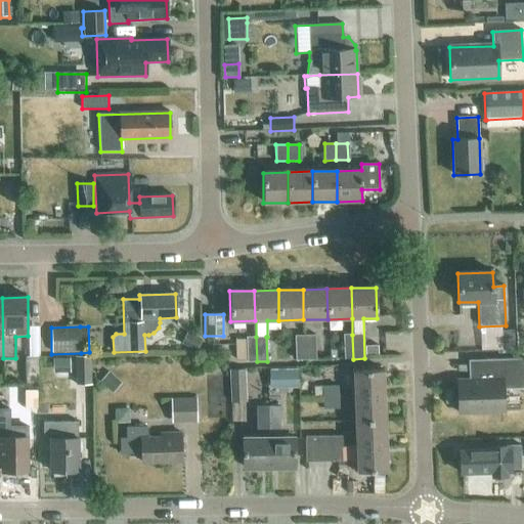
[(514,350),(514,330),(501,331),(501,350),(514,350)]
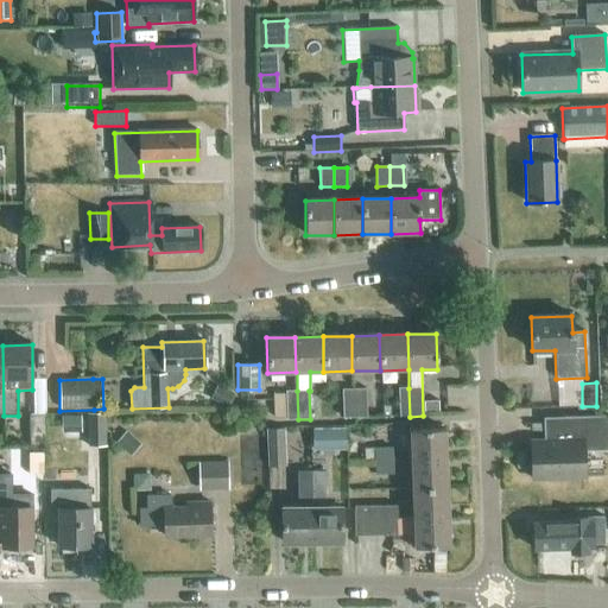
[(354,390),(355,417),(367,417),(366,388),(354,390)]
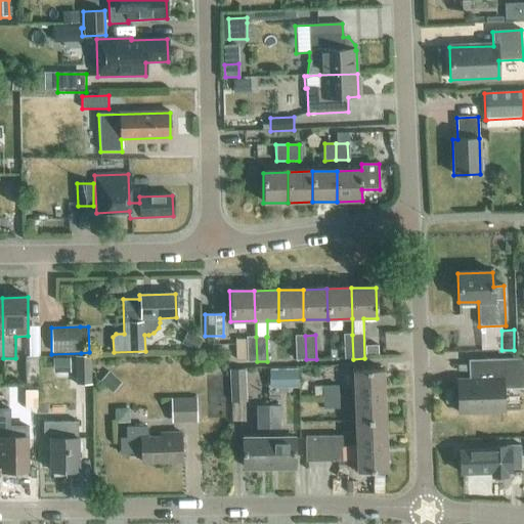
[(344,359),(353,359),(352,335),(344,335),(344,359)]
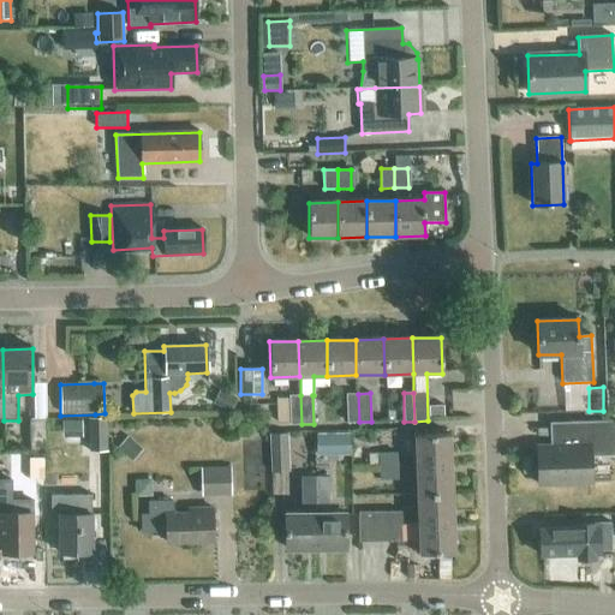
[(346,423),(359,422),(358,394),(346,394),(346,423)]
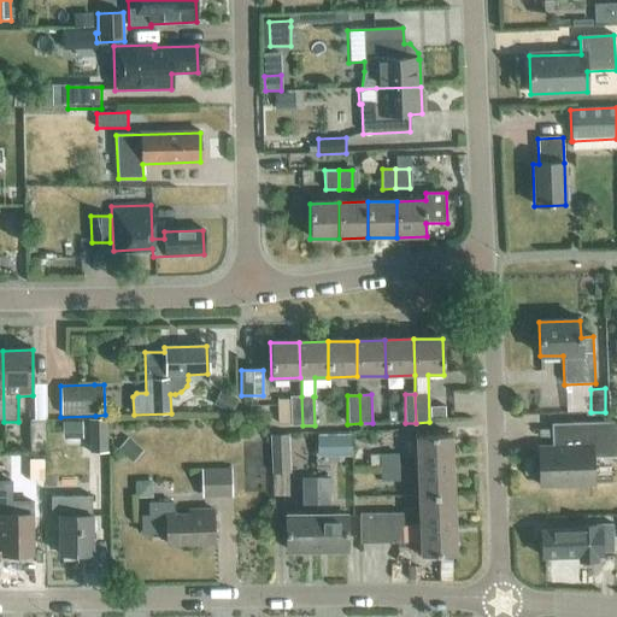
[(291,425),(303,425),(301,397),(291,397),(291,425)]
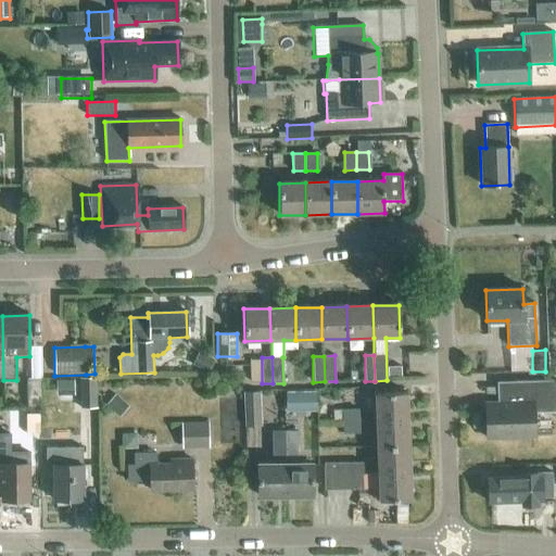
[(80,378),(80,408),(97,408),(96,378),(80,378)]
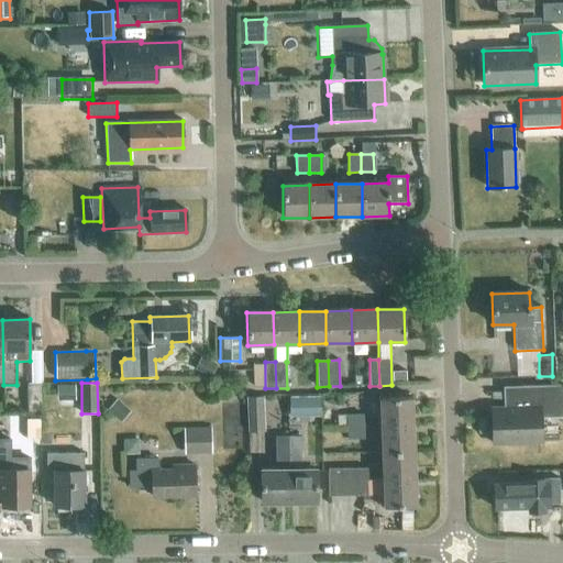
[(26,384),(28,414),(43,414),(42,384),(26,384)]
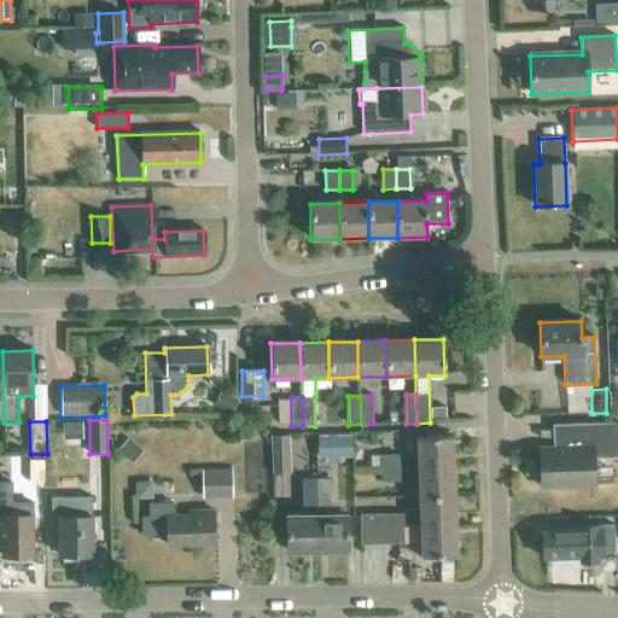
[(540,488),(594,487),(594,460),(614,459),(617,454),(617,423),(552,425),(553,449),(538,449),(540,488)]
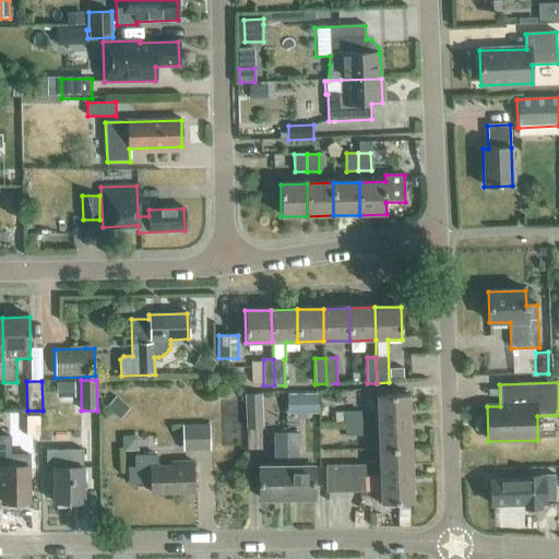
[(321,393),(289,394),(289,414),(321,413),(321,393)]
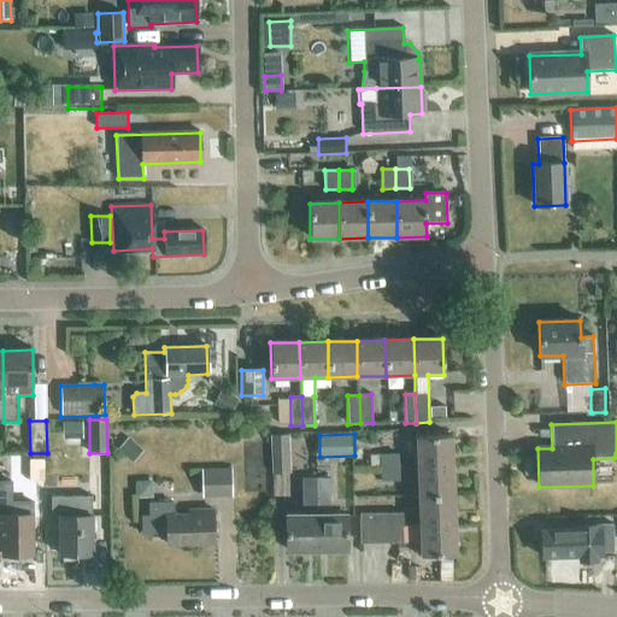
[(272,475),(292,474),(289,435),(271,436),(272,475)]
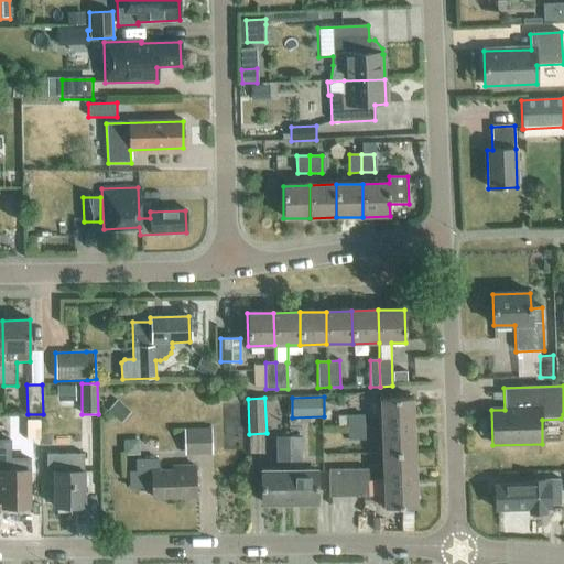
[(381,427),(413,426),(412,399),(380,400),(381,427)]
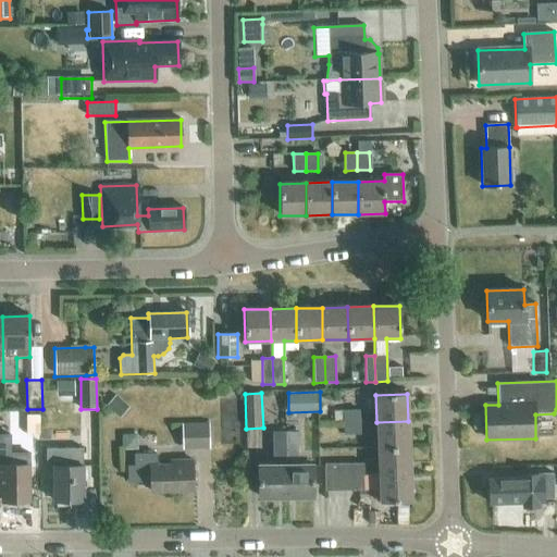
[(343,423),(360,422),(359,410),(343,410),(343,423)]
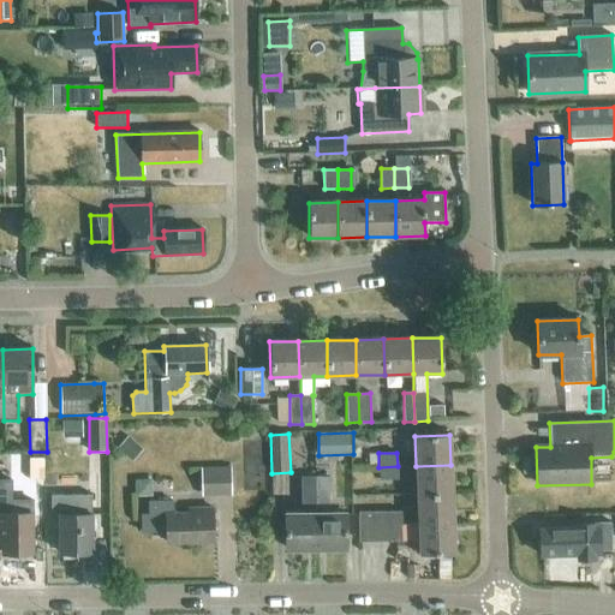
[(43,458),(28,458),(29,473),(29,489),(45,489),(43,458)]
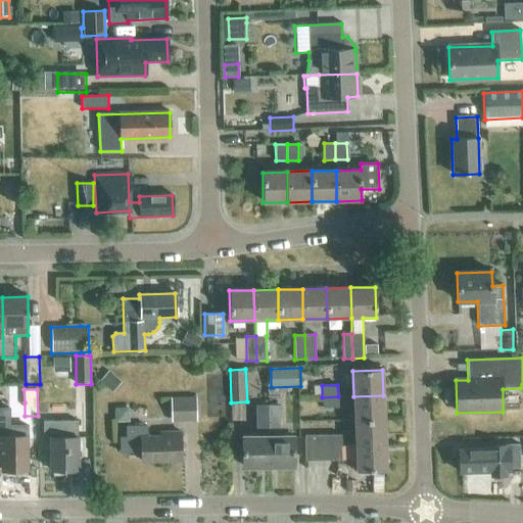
[(354,421),(384,420),(383,395),(353,396),(354,421)]
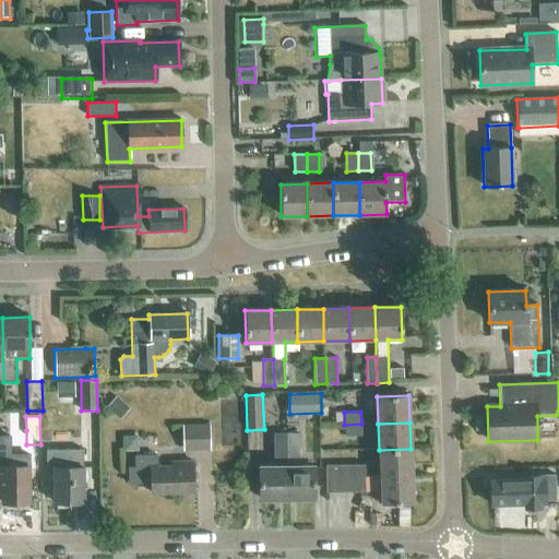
[(361,424),(344,425),(344,437),(361,437),(361,424)]
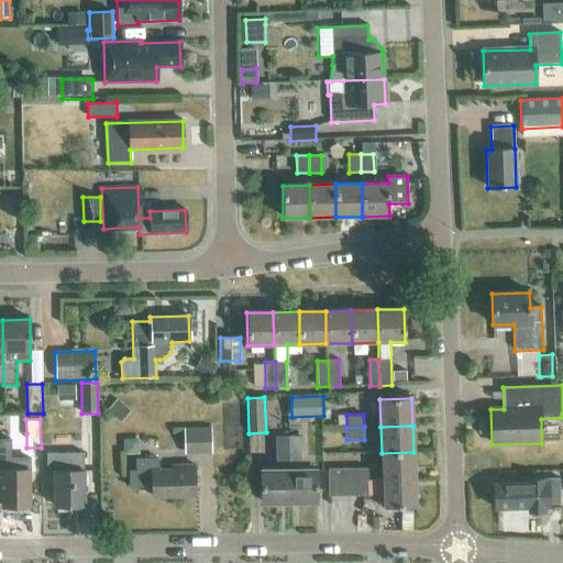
[(185,455),(212,454),(211,428),(184,429),(185,455)]
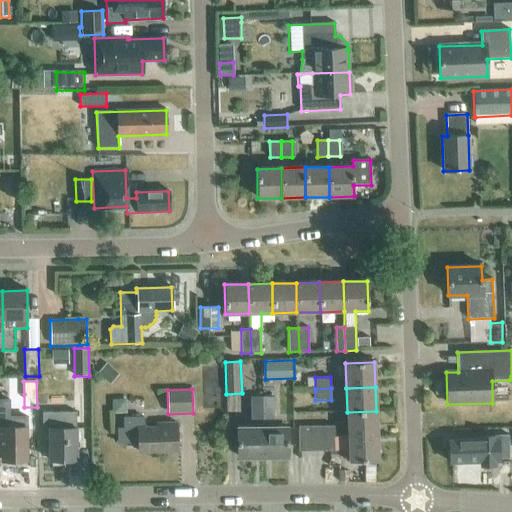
[(237,457),(262,457),(261,397),(250,398),(250,428),(237,428),(237,457)]
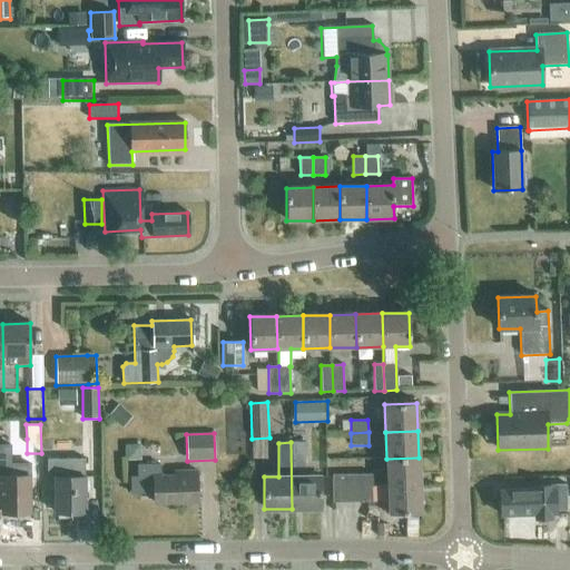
[(291,442),(292,509),(320,509),(320,475),(304,477),(303,442),(291,442)]
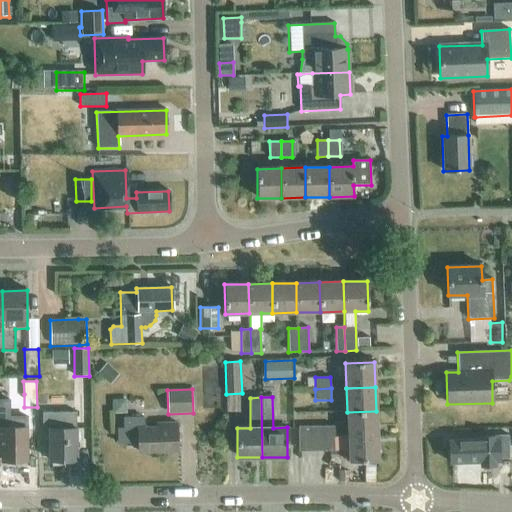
[(10,399),(0,399),(0,447),(1,448),(2,462),(26,461),(26,428),(27,427),(27,416),(11,417),(10,399)]
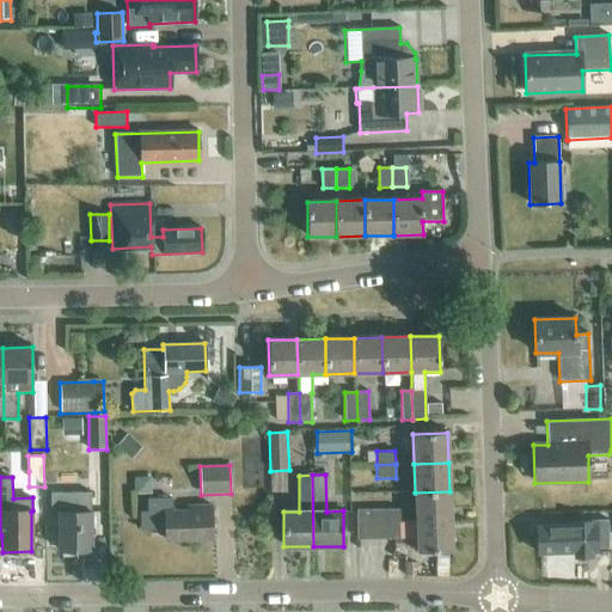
[(416,522),(451,521),(450,491),(415,493),(416,522)]
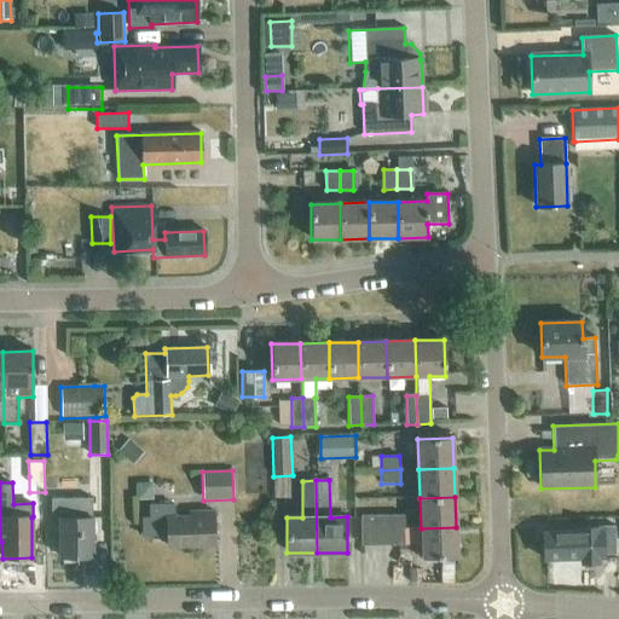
[(92,519),(92,498),(51,499),(51,520),(58,520),(59,557),(93,557),(92,519)]
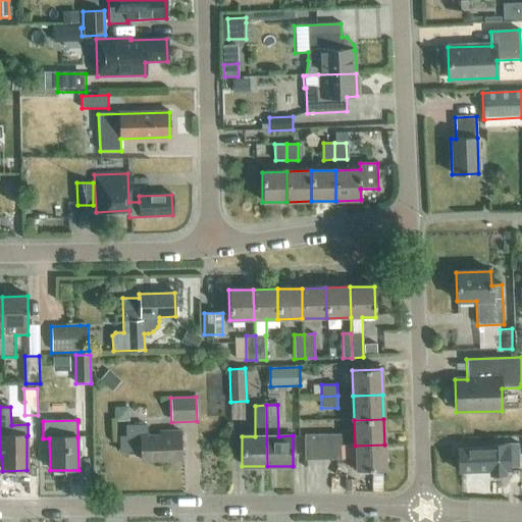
[(146,437),(146,426),(125,426),(125,437),(119,437),(119,451),(118,453),(141,452),(141,462),(180,461),(179,432),(159,432),(159,436),(146,437)]
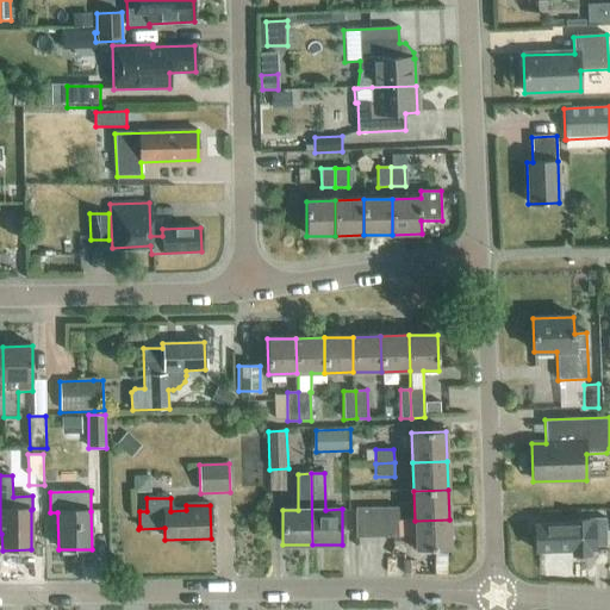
[(356,539),(371,537),(371,509),(355,509),(356,539)]
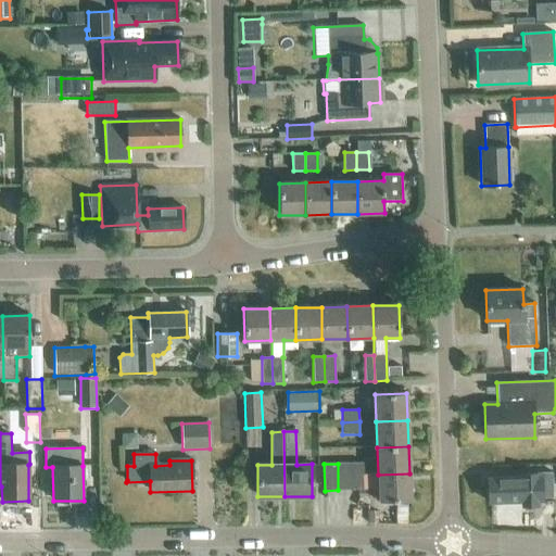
[(351,490),(350,477),(350,464),(338,464),(338,490),(351,490)]
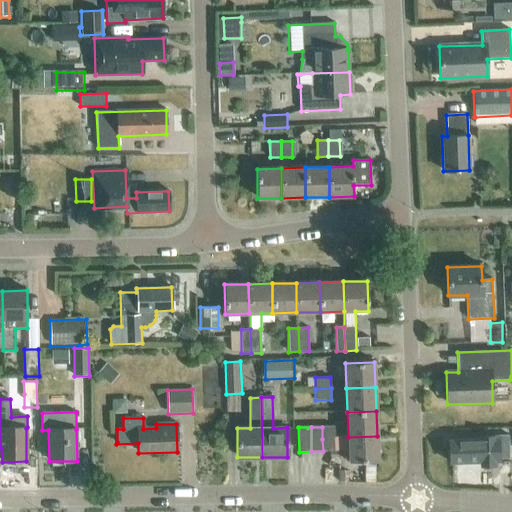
[(322,439),(334,439),(334,427),(322,427),(322,439)]
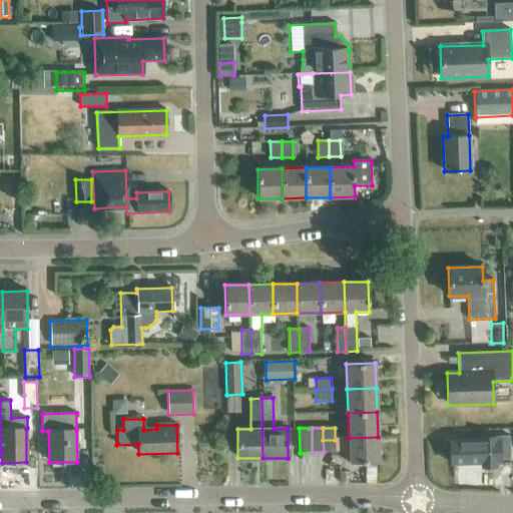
[(378,437),(349,438),(350,463),(379,462),(378,437)]
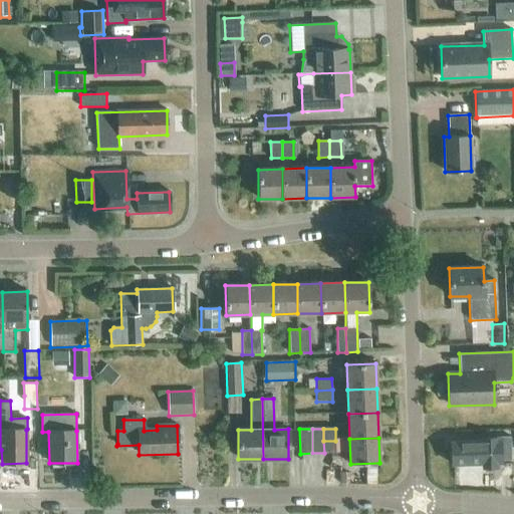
[(482,443),(451,443),(451,465),(481,465),(481,470),(496,470),(496,465),(501,465),(501,462),(511,462),(511,439),(482,439),(482,443)]
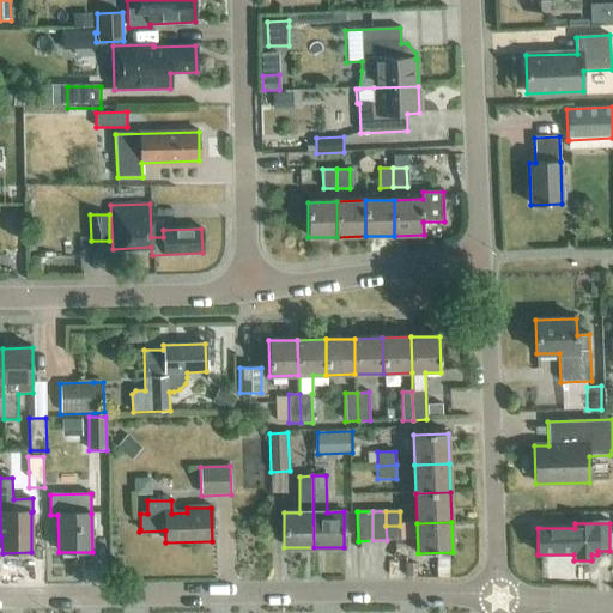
[(386,526),(387,540),(400,540),(400,526),(386,526)]
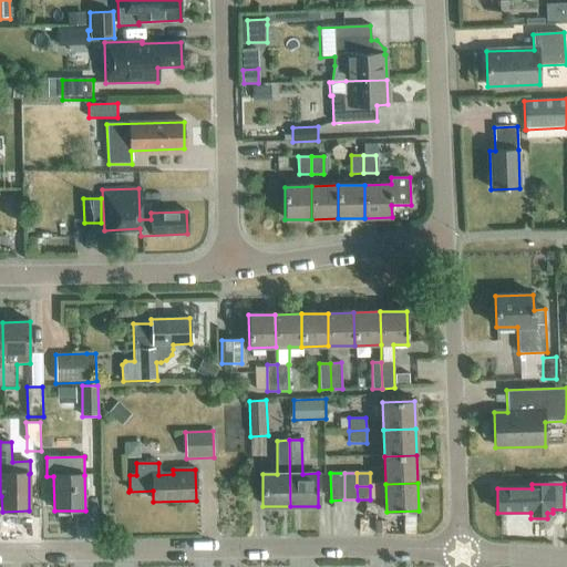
[(370,500),(358,500),(358,511),(375,511),(375,500),(370,500)]
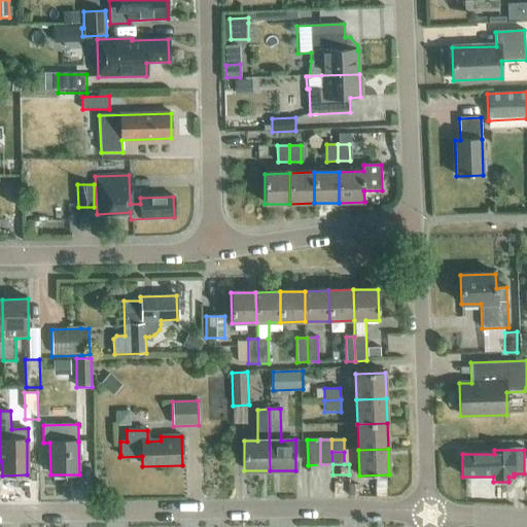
[(349,485),(349,495),(358,495),(358,485),(349,485)]
